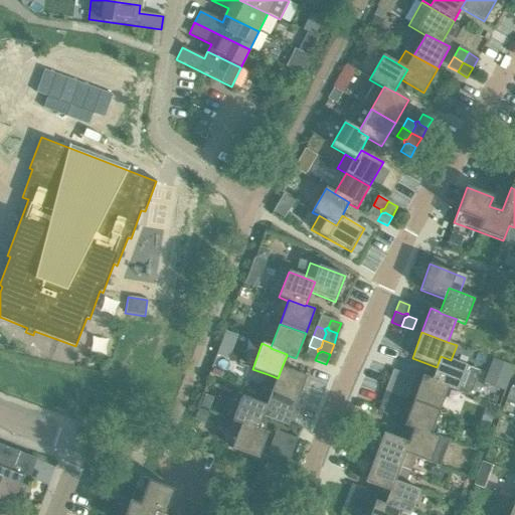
[(468,395),(478,370),(451,360),(441,356),(437,367),(432,379),(432,380),(449,387),(448,388),(468,395)]
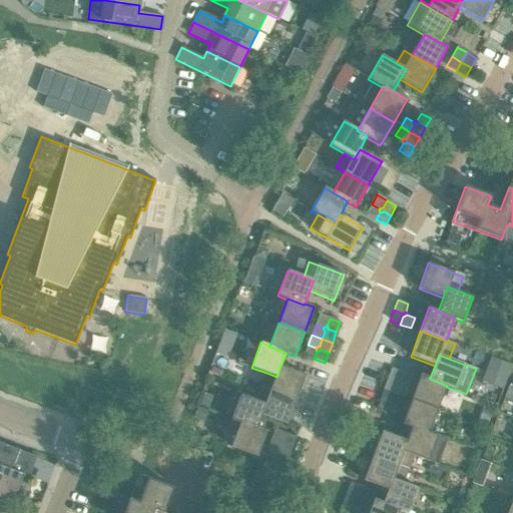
[(296,400),(306,376),(281,366),(277,377),(267,373),(262,387),(296,400)]
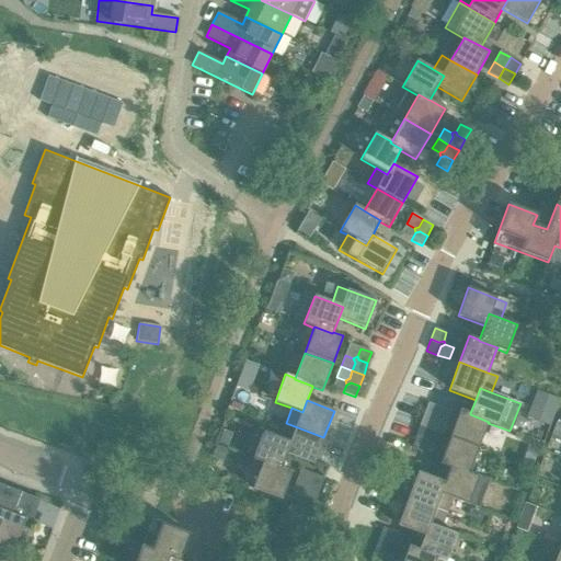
[(432,418),(436,415),(439,408),(428,403),(424,414),(432,418)]
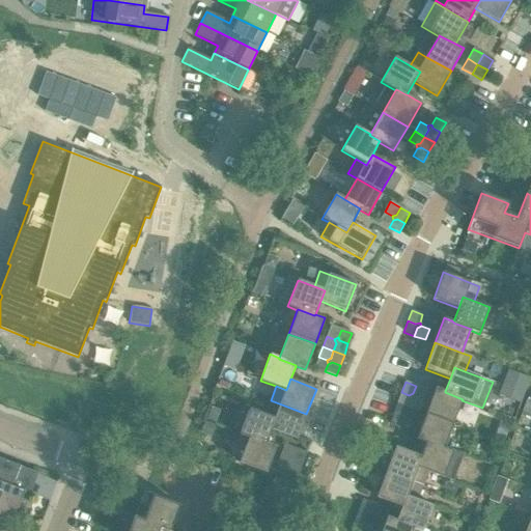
[(453,424),(462,400),(463,399),(445,392),(445,391),(436,388),(426,414),(453,424)]
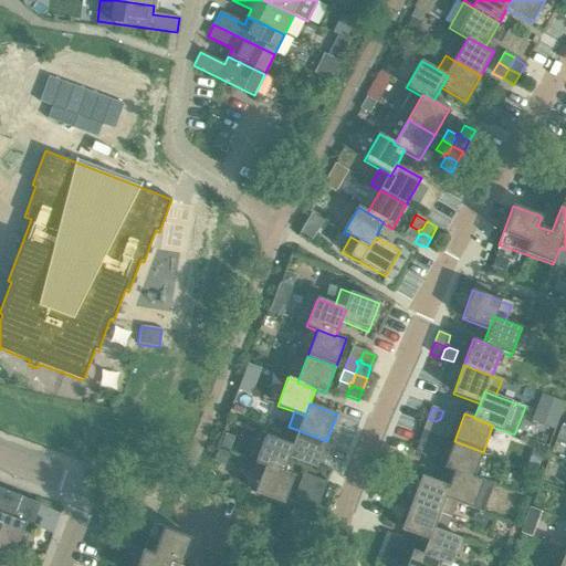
[(437,426),(442,423),(440,419),(436,421),(428,418),(423,429),(435,433),(437,426)]
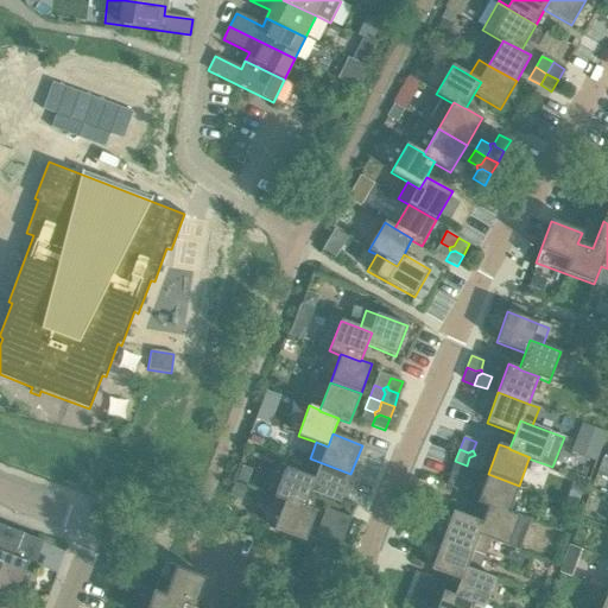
[(479,470),(483,458),(475,455),(469,457),(467,466),(479,470)]
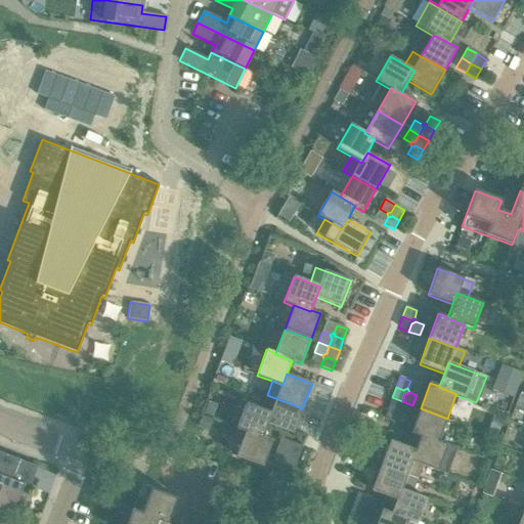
[(293,434),(302,408),(267,395),(262,409),(272,413),(268,425),(293,434)]
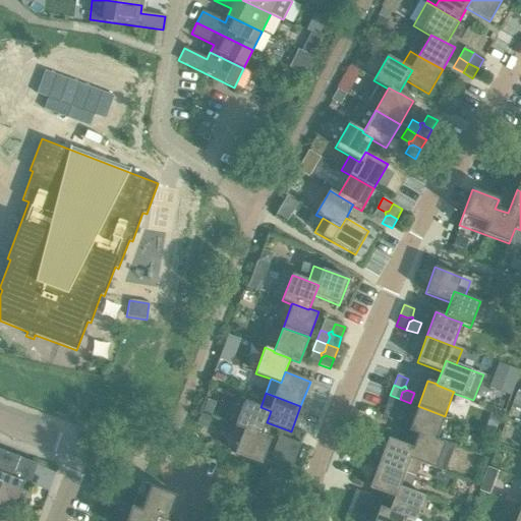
[(397,406),(400,399),(390,395),(386,405),(394,408),(396,412),(399,410),(397,406)]
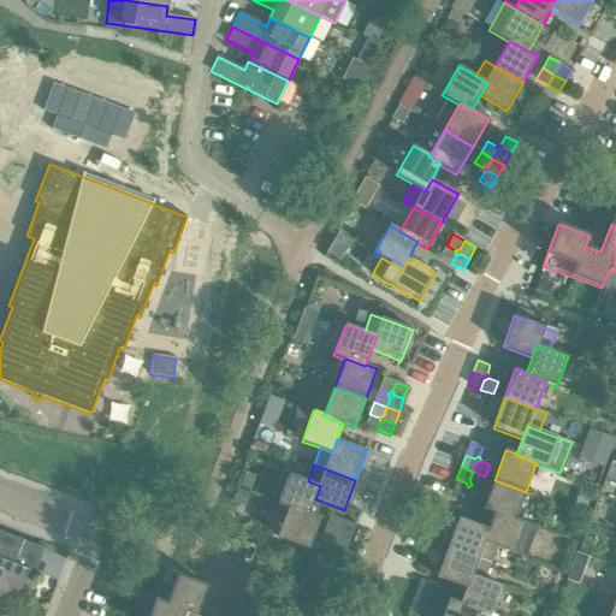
[(480,489),(485,477),(473,472),(469,480),(472,485),(480,489)]
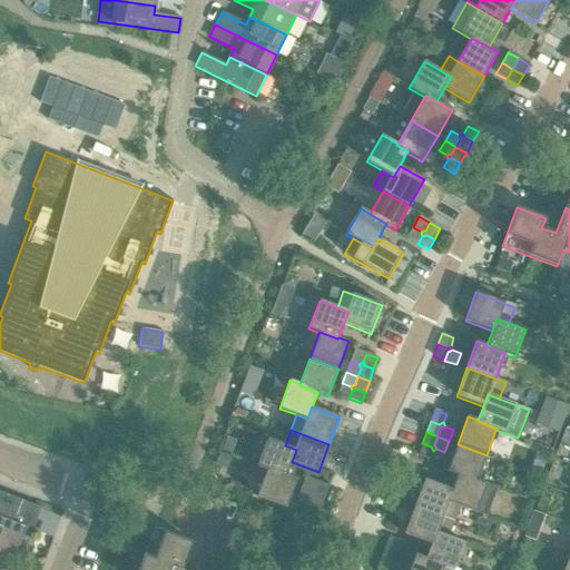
[(296,450),(285,445),(267,439),(257,468),(267,471),(267,470),(286,477),(286,475),(292,462),(296,450)]
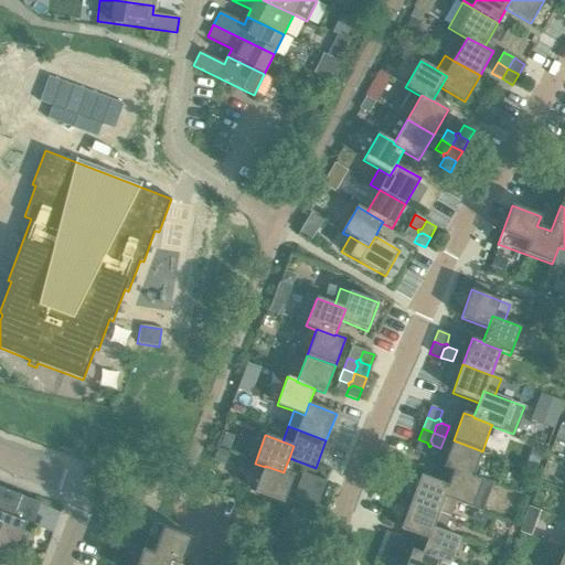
[(414,451),(426,456),(429,447),(427,443),(418,439),(414,451)]
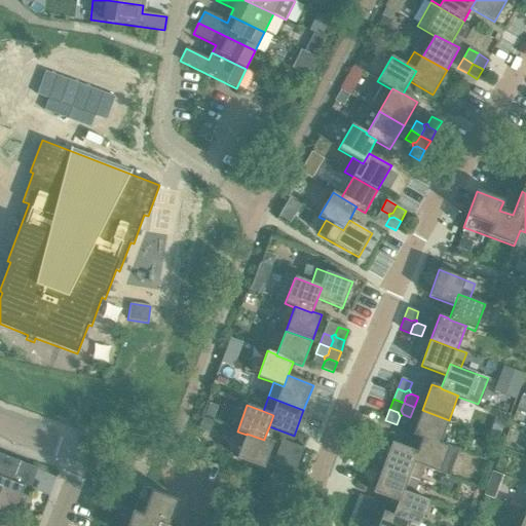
[(440,444),(449,420),(422,410),(412,436),(421,439),(422,438),(440,444)]
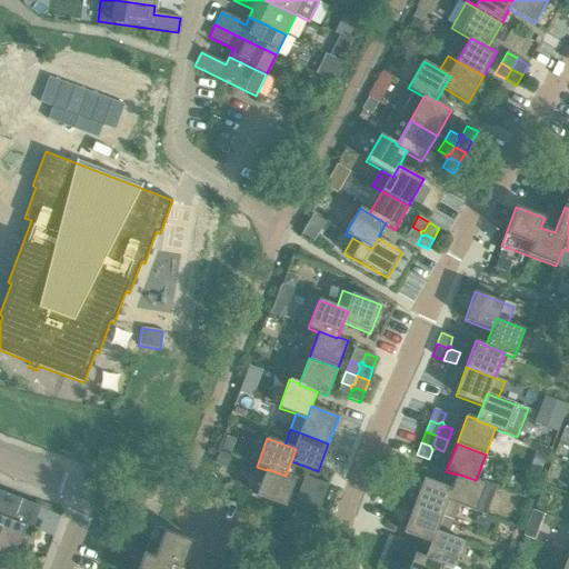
[(286,507),(296,479),(286,475),(286,476),(267,469),(267,470),(257,496),(286,507)]
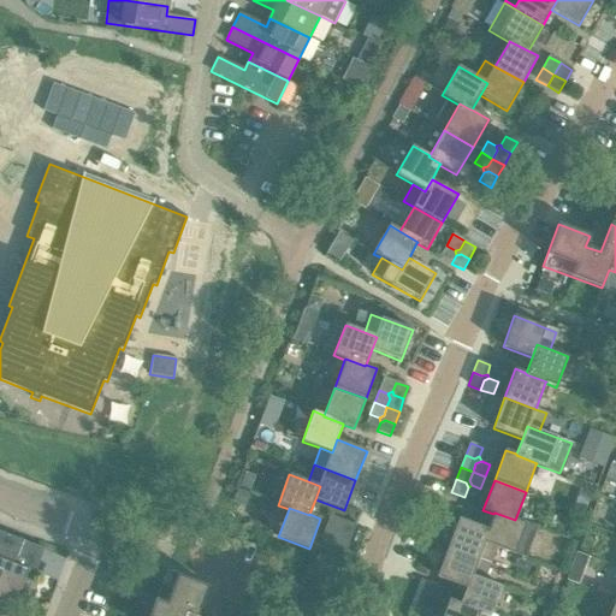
[(514,555),(526,523),(515,520),(495,513),(493,514),(489,529),(484,543),(496,548),(514,555)]
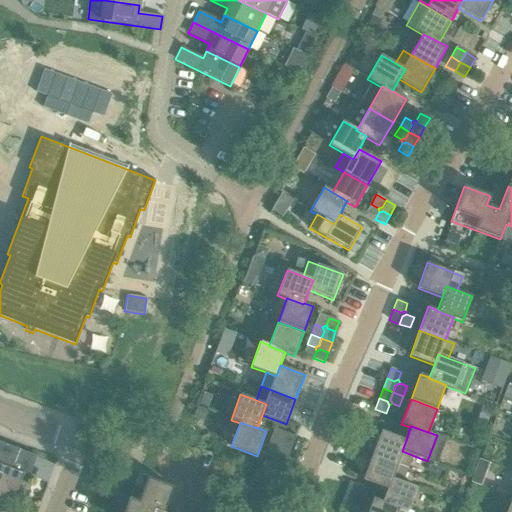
[(402,451),(406,440),(381,431),(372,455),(407,468),(412,455),(402,451)]
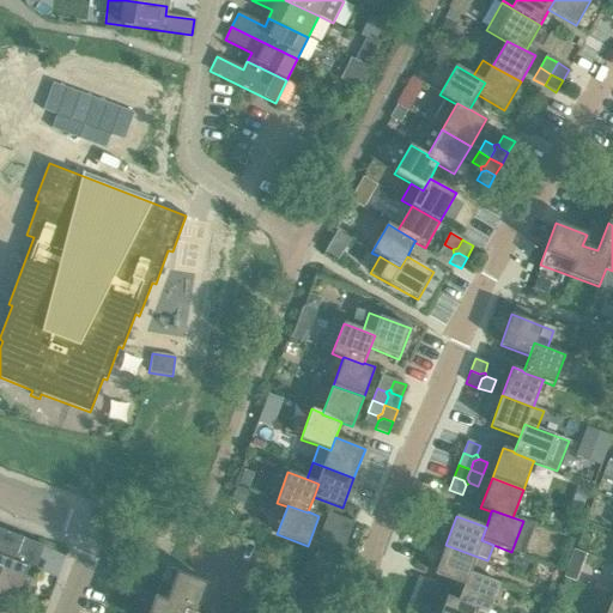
[(339,532),(349,535),(353,522),(340,517),(337,527),(339,532)]
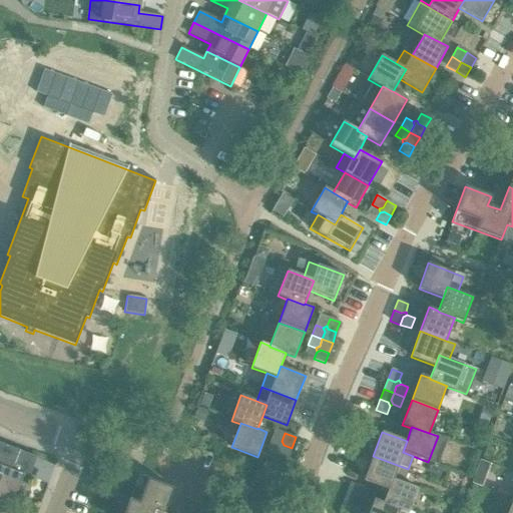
[(278,454),(280,447),(279,442),(271,440),(268,450),(278,454)]
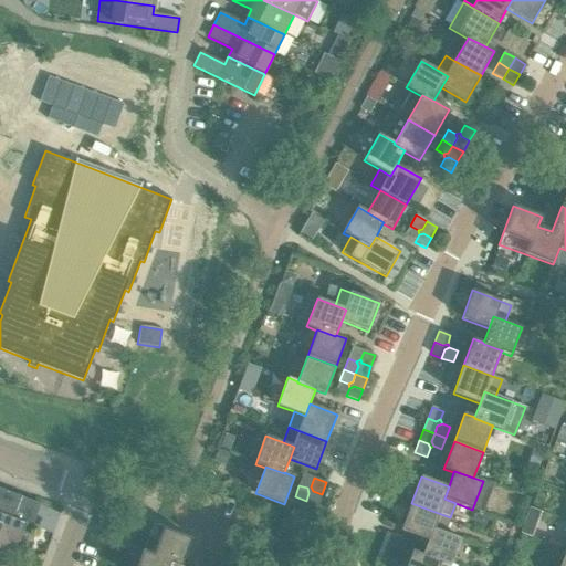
[(317,505),(322,494),(313,491),(311,486),(307,488),(308,493),(306,501),(317,505)]
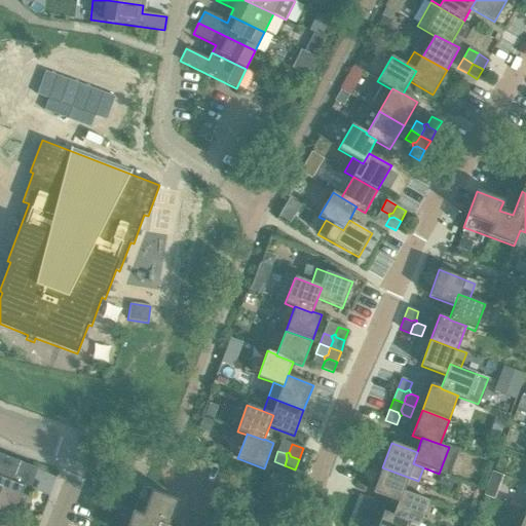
[(12,482),(21,461),(0,453),(0,509),(13,514),(24,487),(12,482)]
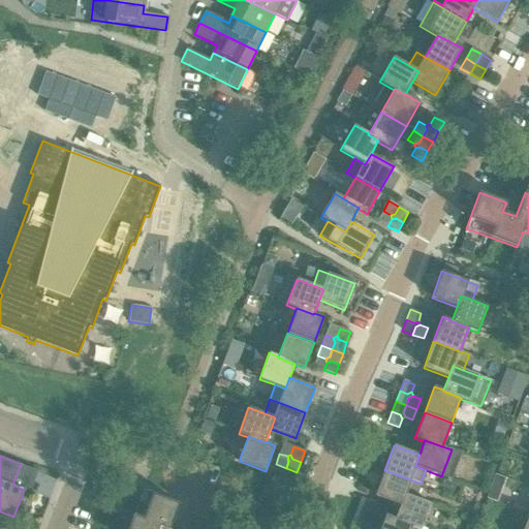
[(415,498),(421,484),(384,470),(375,496),(400,505),(404,494),(415,498)]
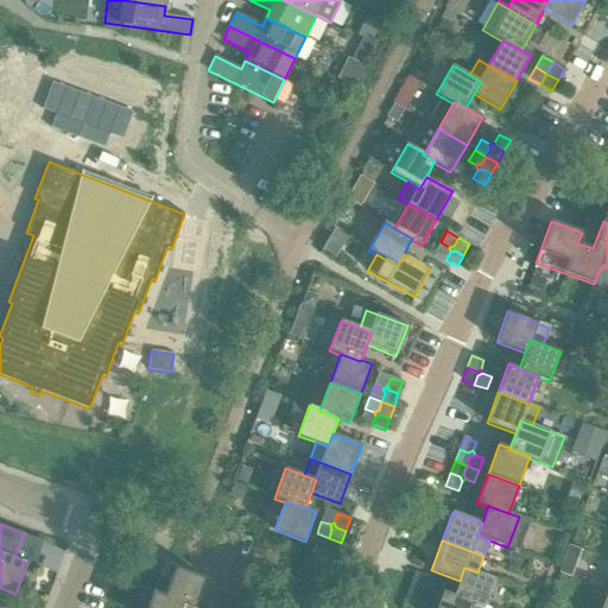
[(182,607),(184,606),(190,607),(194,607),(206,580),(165,563),(147,607),(182,607)]
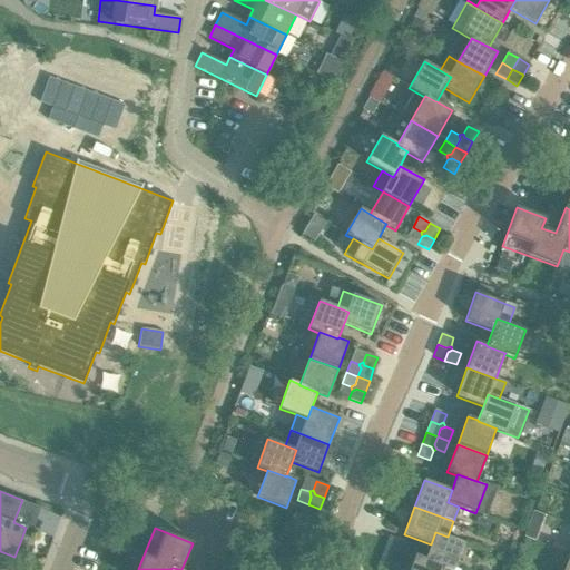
[(449,569),(453,569),(464,543),(448,537),(435,532),(431,544),(425,558),(425,560),(443,567),(443,568),(449,569)]
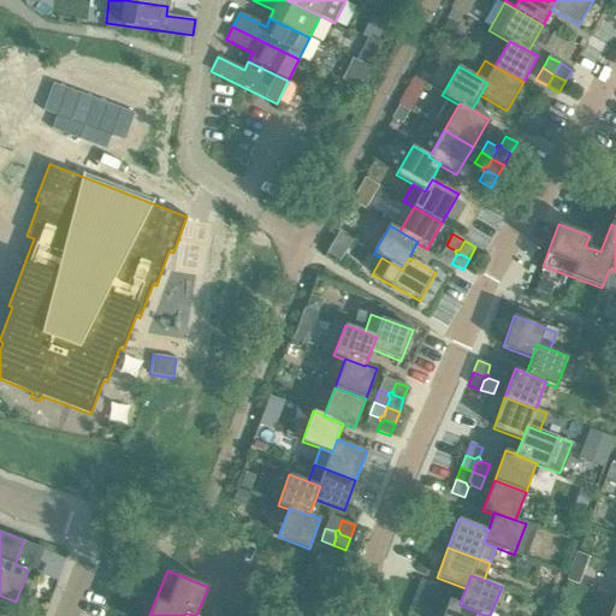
[(425,596),(430,593),(433,585),(420,580),(415,592),(425,596)]
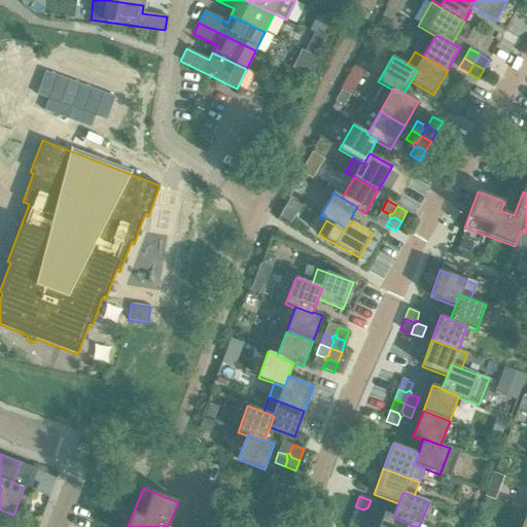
[(365,513),(370,512),(367,507),(363,510),(355,506),(352,517),(362,521),(365,513)]
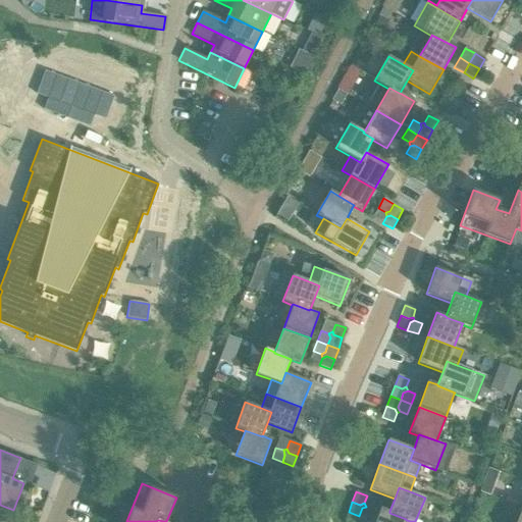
[(369,520),(373,509),(366,507),(362,508),(359,516),(369,520)]
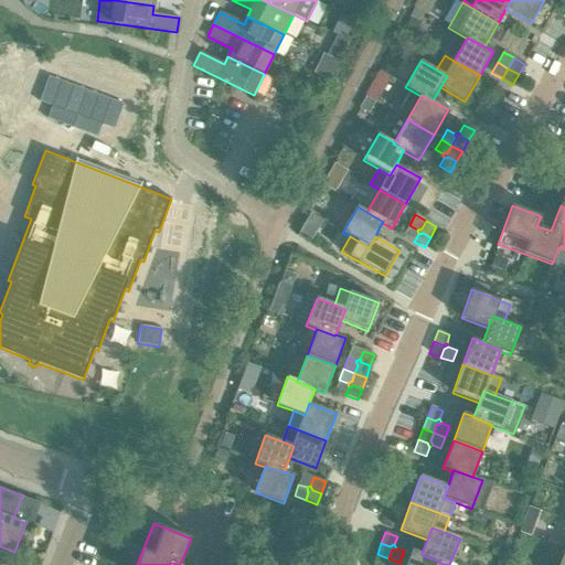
[(438,564),(439,563),(439,562),(422,555),(422,553),(412,550),(406,564),(438,564)]
